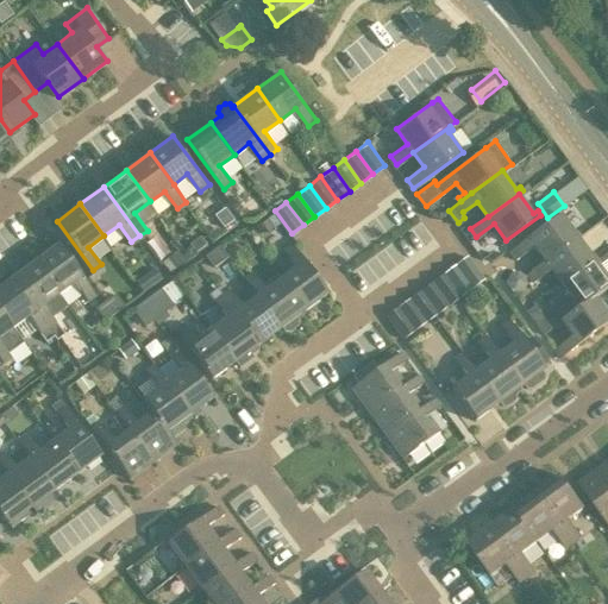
[(225,206),(215,213),(225,225),(234,218),(225,206)]
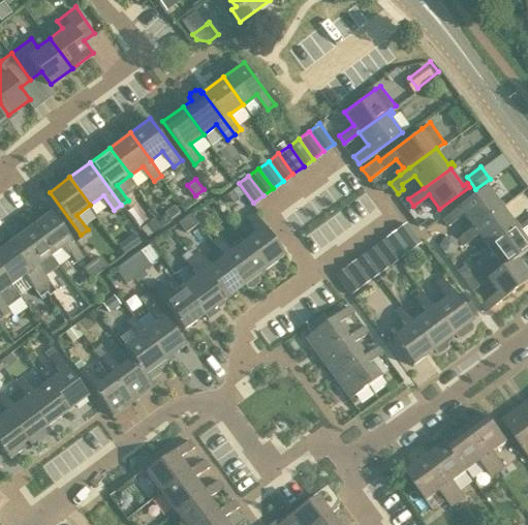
[(253,203),(239,183),(238,184),(227,192),(234,201),(244,192),(252,204),(253,203)]
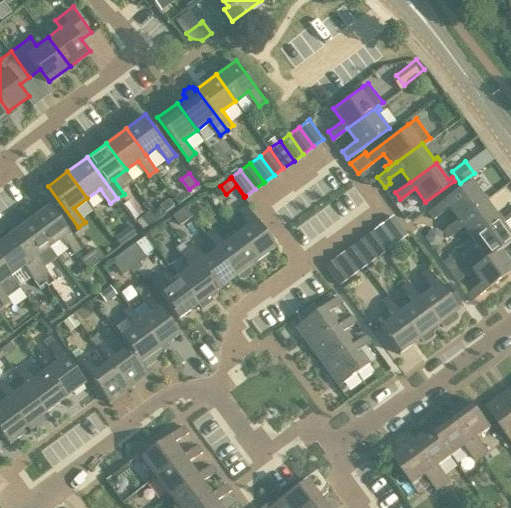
[(449,204),(458,217),(486,198),(471,178),(429,208),(434,215),(449,204)]
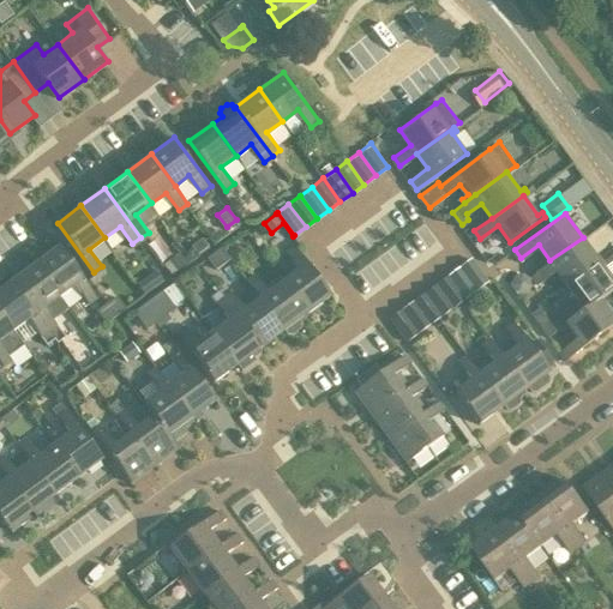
[(557,269),(568,283),(612,251),(612,234),(605,241),(608,247),(596,255),(583,237),(550,260),(533,273),(539,282),(557,269)]
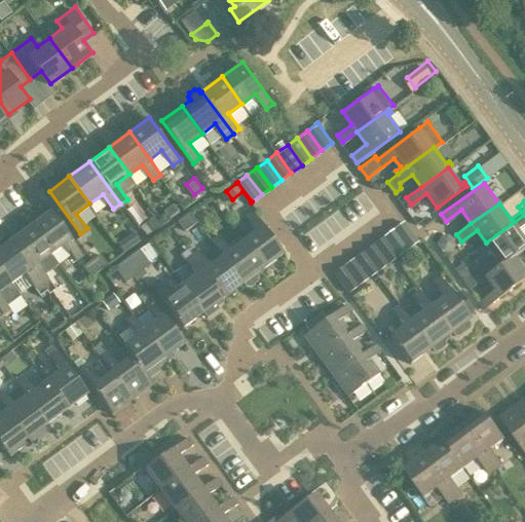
[(164,209),(170,216),(178,209),(173,202),(164,209)]
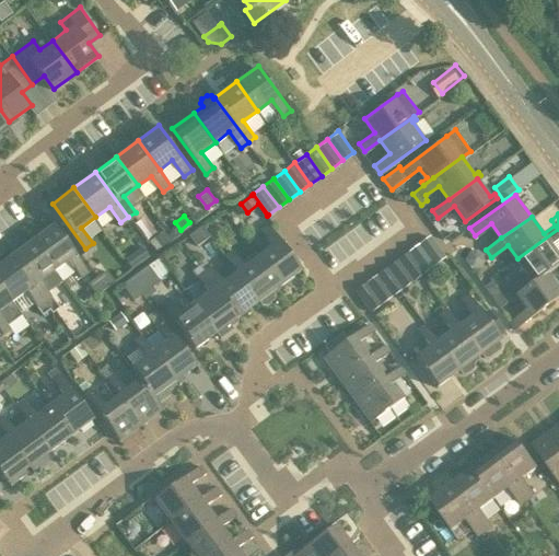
[(272,243),(258,254),(280,282),(302,267),(268,221),(261,227),(272,243)]
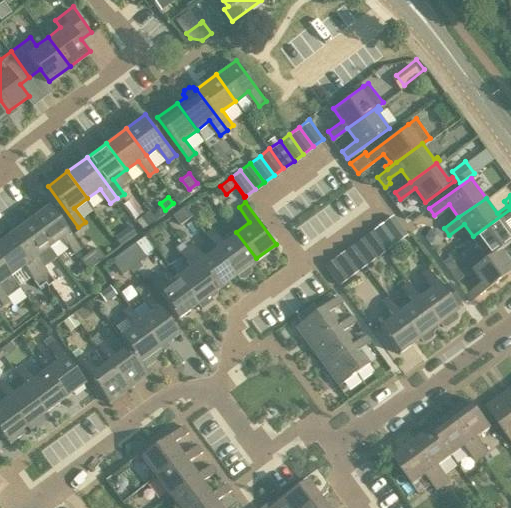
[(51,203),(31,218),(51,245),(64,236),(74,251),(82,246),(51,203)]
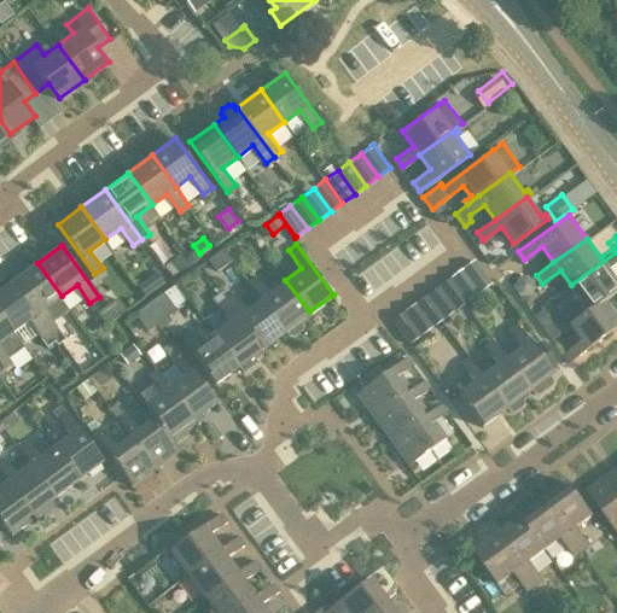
[(223,246),(209,257),(217,269),(232,258),(223,246)]
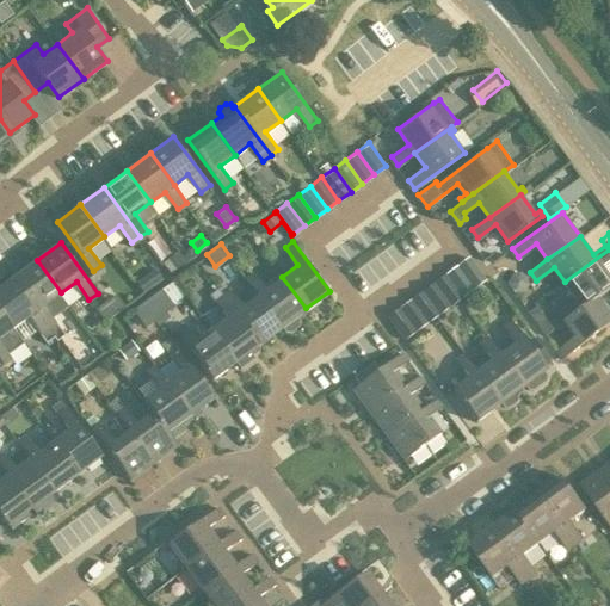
[(180,247),(168,257),(177,267),(189,258),(180,247)]
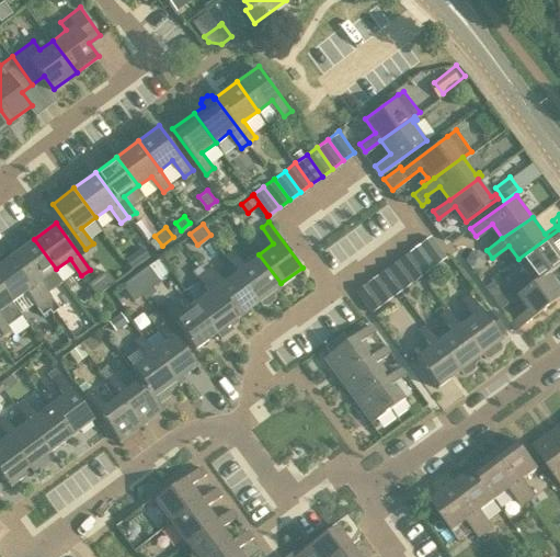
[(501,306),(517,294),(517,293),(548,271),(559,262),(559,254),(551,242),(559,236),(559,229),(518,259),(528,273),(506,288),(493,280),(486,285),(501,306)]
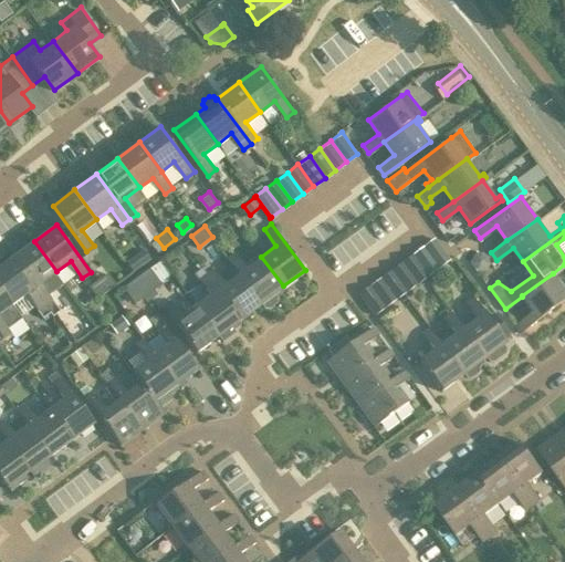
[(436,236),(425,243),(441,266),(451,257),(436,236)]
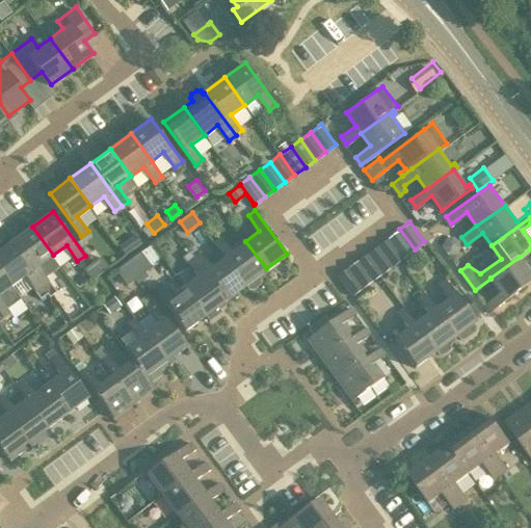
[(32,227),(12,241),(49,291),(56,287),(40,264),(53,255),(32,227)]
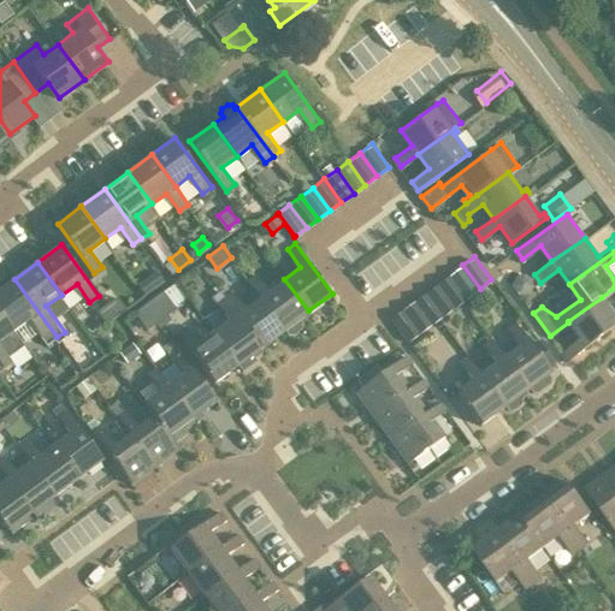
[(462,265),(450,274),(467,297),(480,289),(462,265)]
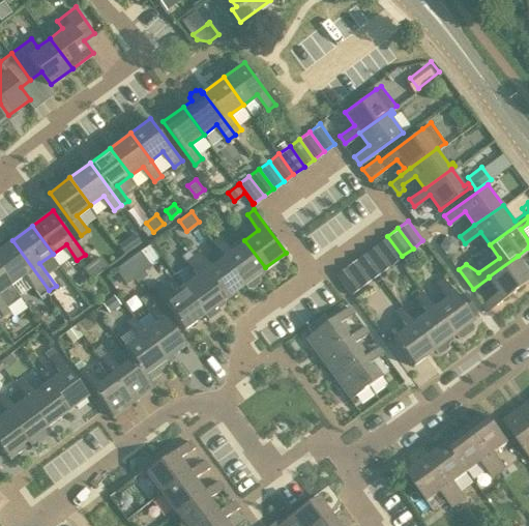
[(141,240),(134,230),(119,241),(126,252),(141,240)]
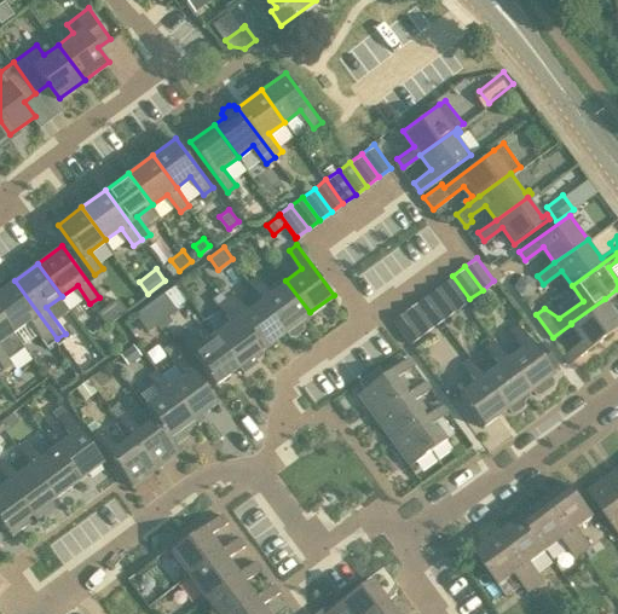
[(248,279),(261,297),(286,330),(287,329),(290,332),(295,334),(302,328),(304,323),(301,319),(310,312),(286,281),(283,276),(269,287),(258,273),(248,279)]
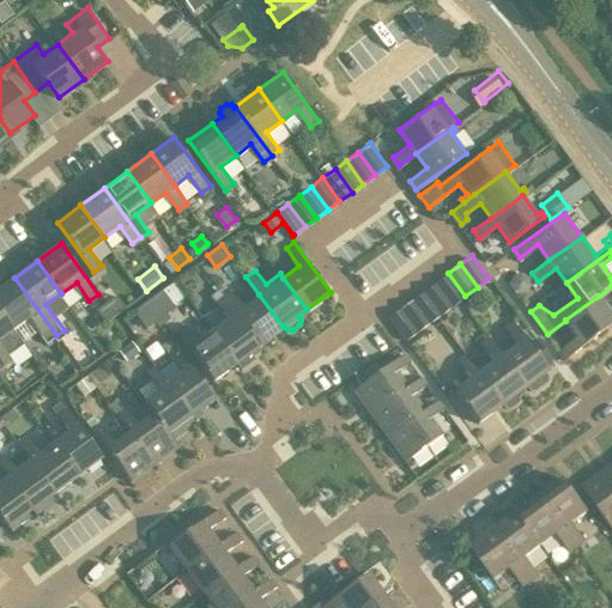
[(448,273),(437,280),(454,304),(465,296),(448,273)]
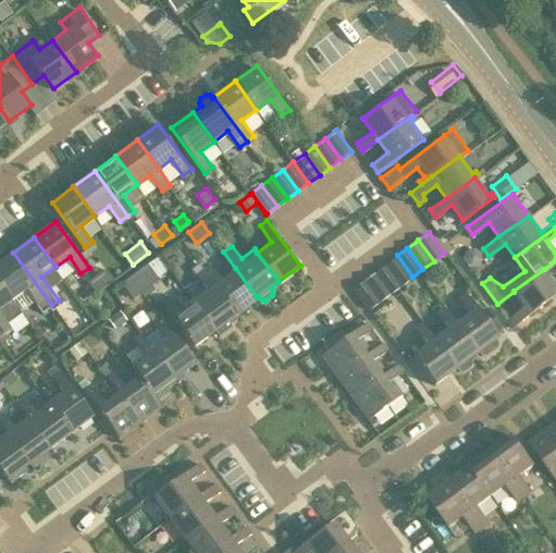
[(13,253),(0,261),(0,279),(13,297),(26,287),(42,309),(49,305),(50,306),(51,305),(13,253)]
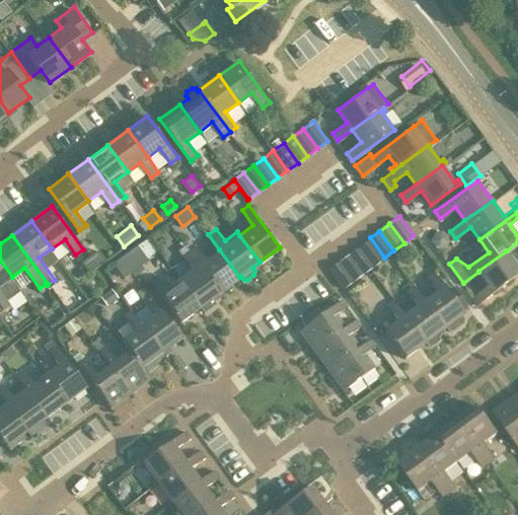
[(370,237),(360,245),(374,265),(384,258),(370,237)]
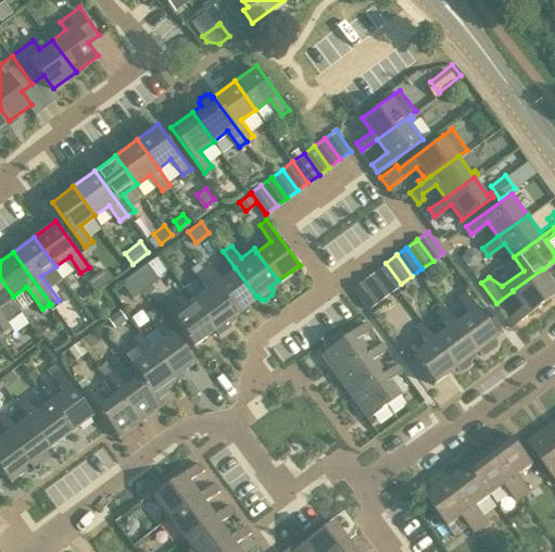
[(204,285),(191,295),(215,327),(219,333),(232,324),(228,317),(237,311),(202,266),(199,261),(191,266),(204,285)]
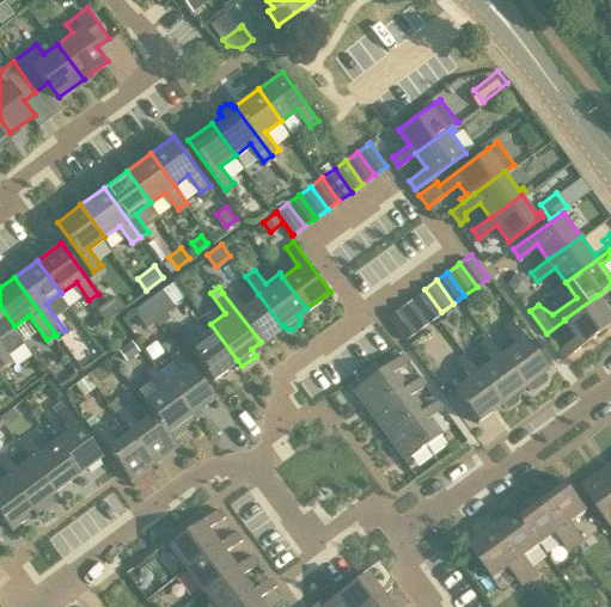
[(231,287),(222,293),(261,342),(282,326),(258,294),(244,305),(231,287)]
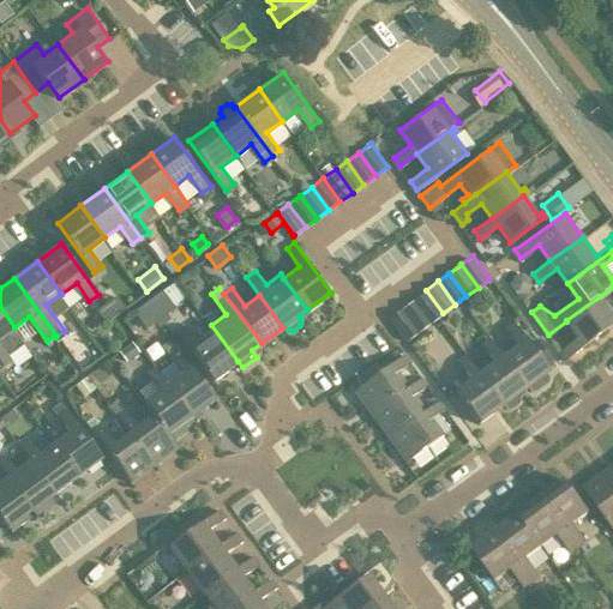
[(160,291),(150,300),(166,321),(172,317),(168,312),(176,306),(164,289),(160,293),(160,291)]
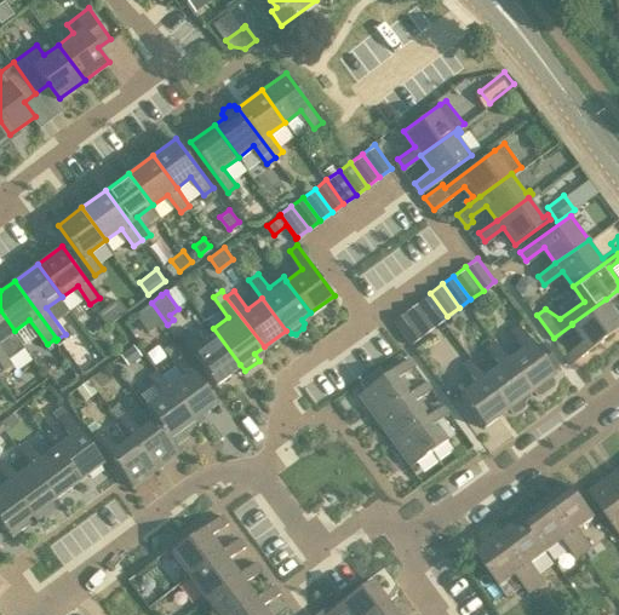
[(430,293),(418,302),(436,325),(447,316),(430,293)]
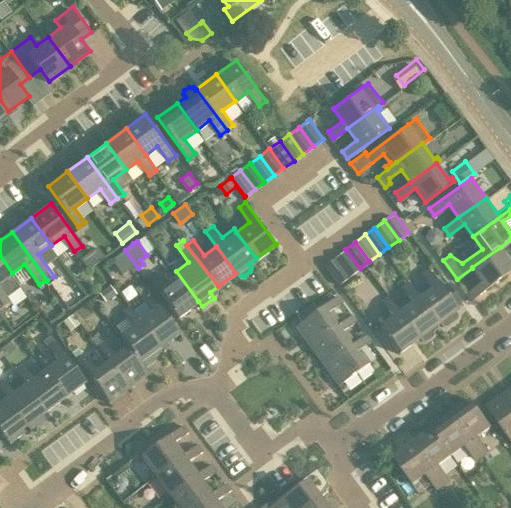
[(97,245),(90,250),(98,261),(105,256),(97,245)]
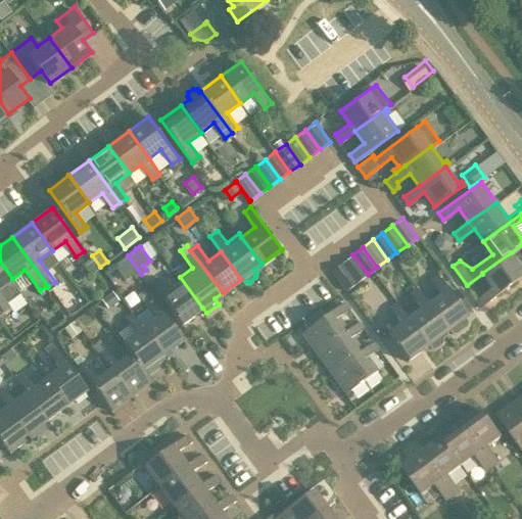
[(482,273),(482,274),(491,285),(476,296),(481,303),(521,274),(521,268),(511,252),(482,273)]
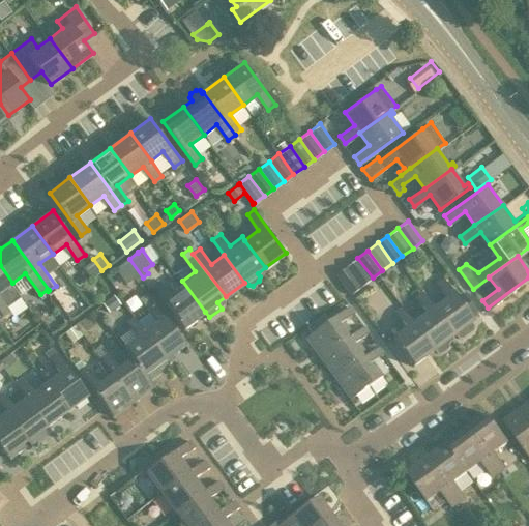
[(357,258),(348,265),(362,286),(373,278),(357,258)]
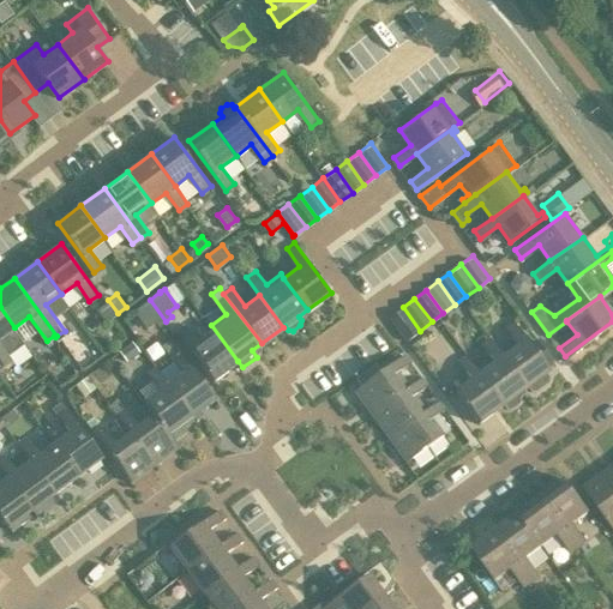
[(118,313),(108,300),(97,308),(107,321),(118,313)]
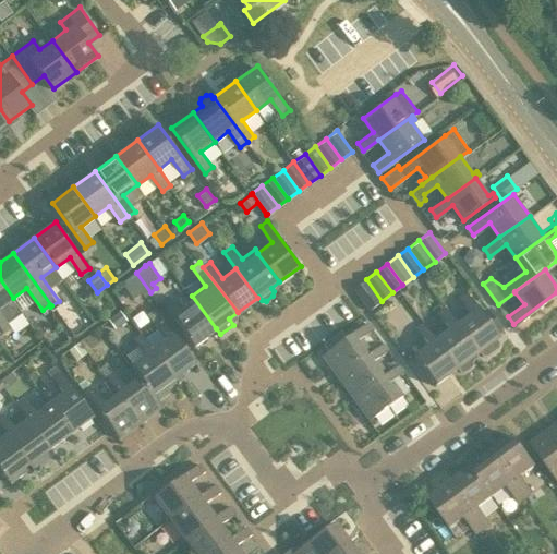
[(150,292),(136,273),(122,282),(133,297),(141,291),(145,297),(150,292)]
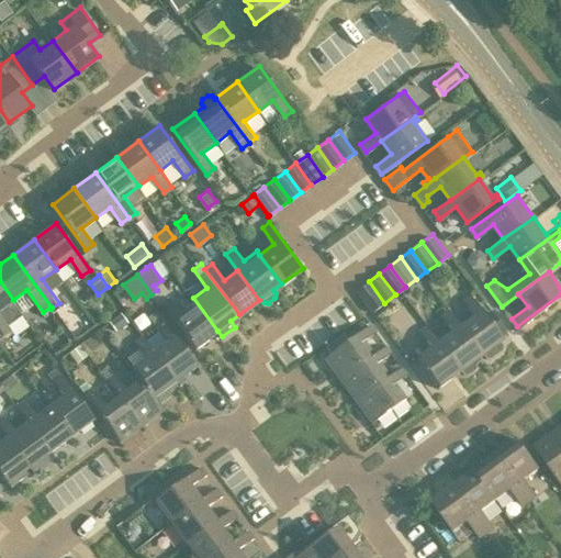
[(23,314),(21,312),(13,300),(0,281),(0,328),(3,333),(11,327),(9,324),(23,314)]
